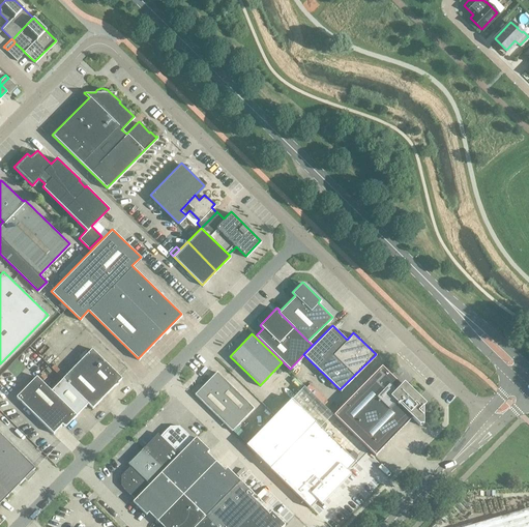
[(31,344),(38,350),(41,347),(34,340),(31,344)]
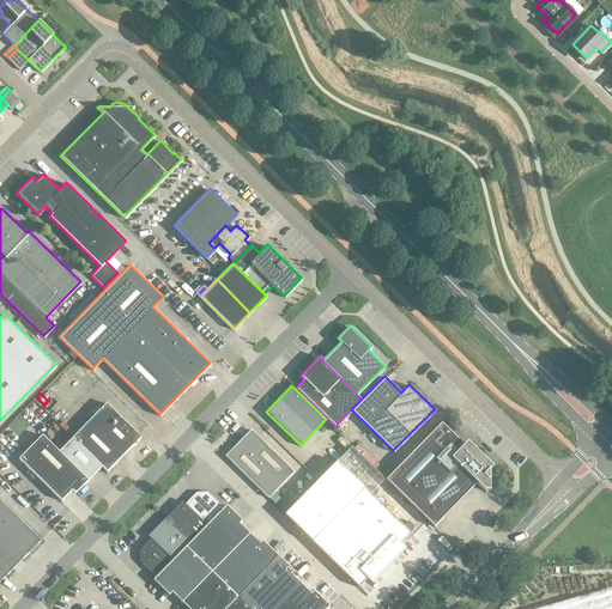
[(71,436),(72,437),(101,464),(105,470),(132,444),(135,442),(135,440),(140,436),(105,401),(71,436)]
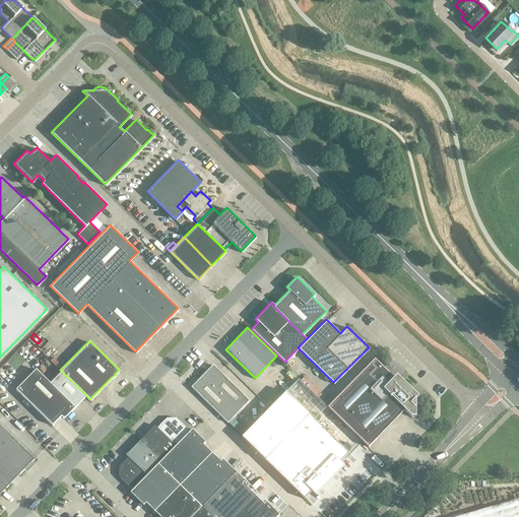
[(395,374),(393,377),(374,358),(327,405),(368,446),(375,438),(372,435),(400,405),(410,415),(414,414),(414,397),(417,394),(395,374)]
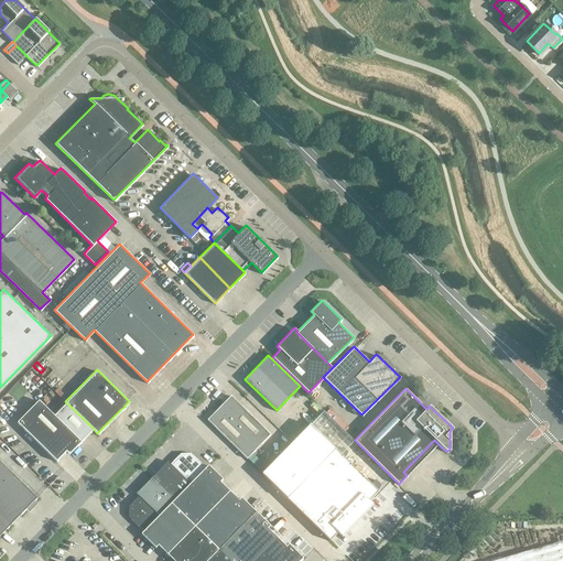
[(229,394),(206,418),(246,457),(270,433),(229,394)]
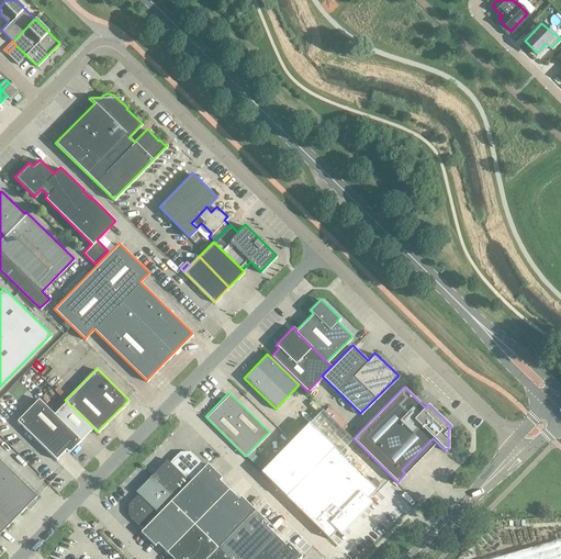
[(80,439),(53,413),(37,398),(17,420),(55,458),(65,448),(67,450),(69,450),(80,439)]
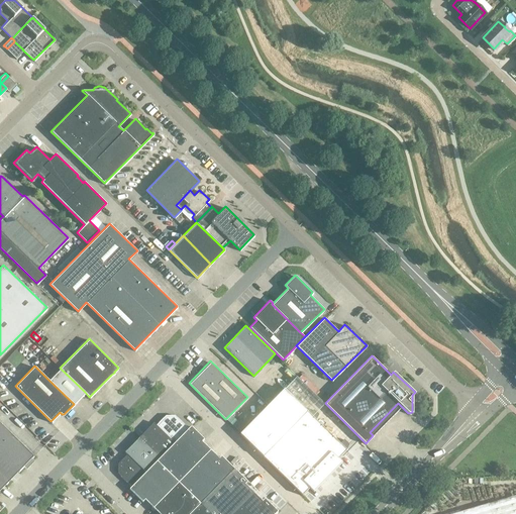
[(61,369),(48,380),(74,404),(85,392),(61,369)]
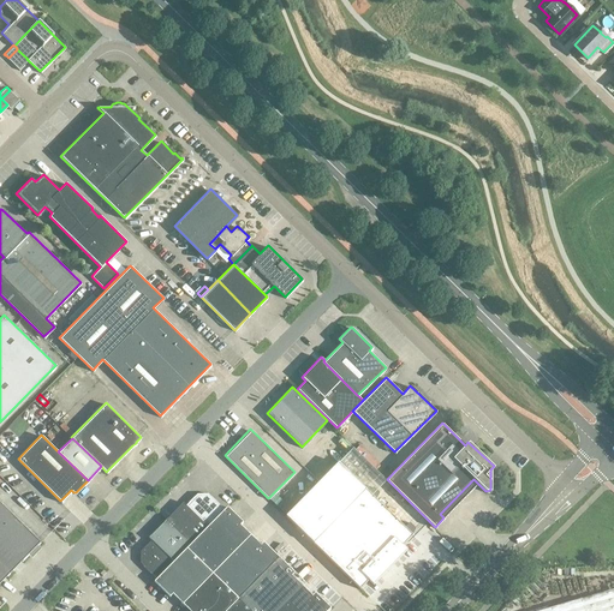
[(411,534),(370,493),(337,461),(285,515),(359,587),(368,579),(373,583),(406,549),(401,544),(411,534)]
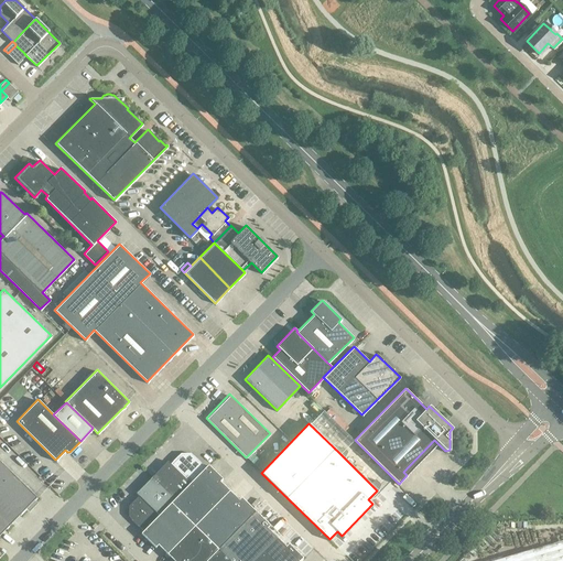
[(169,463),(190,483),(205,466),(191,452),(180,452),(170,462),(169,463)]
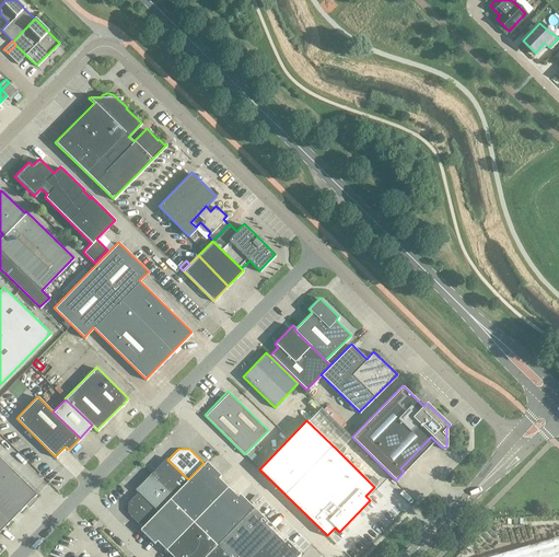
[(173,495),(188,479),(167,460),(169,459),(165,456),(150,473),(173,495)]
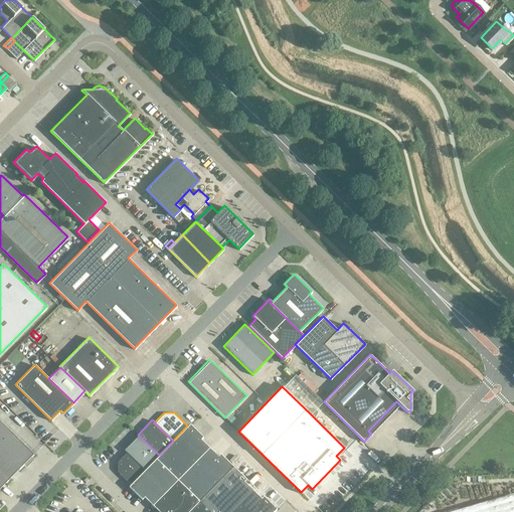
[(0,487),(33,453),(0,420),(0,487)]
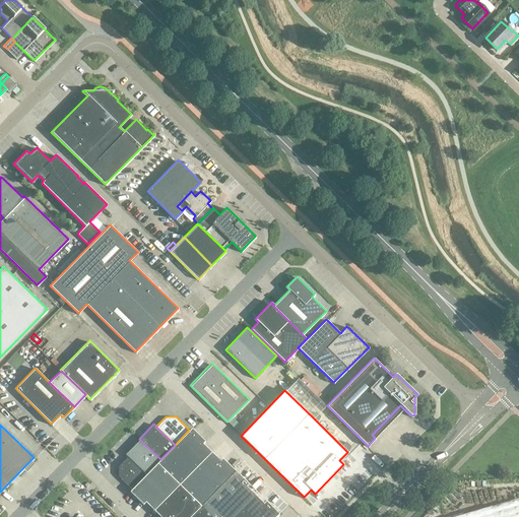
[(157,462),(179,483),(211,451),(202,443),(204,441),(191,428),(189,430),(175,445),(160,459),(157,462)]
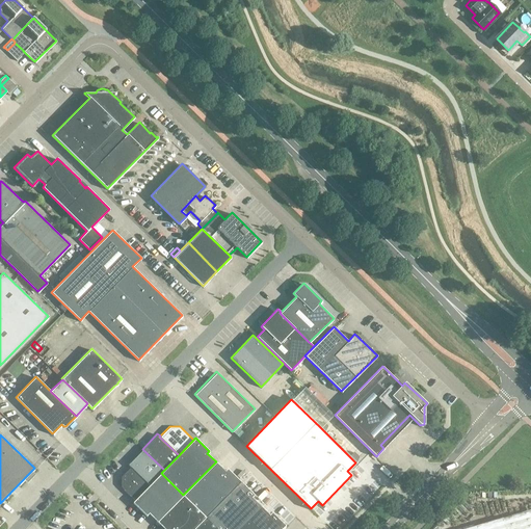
[(150,484),(161,473),(164,470),(142,449),(128,464),(130,466),(150,484)]
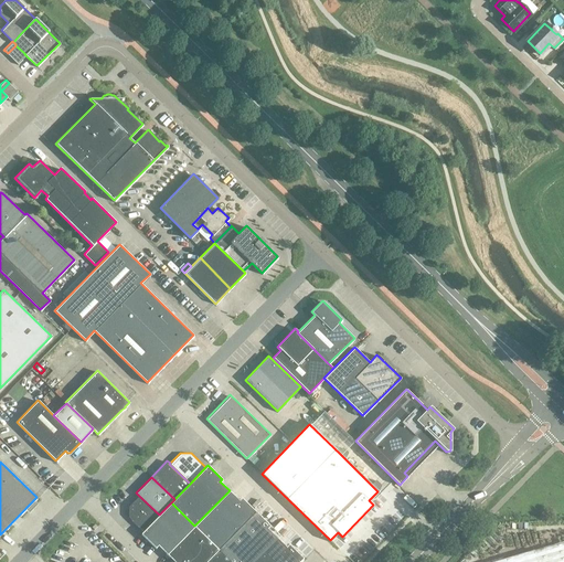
[(194,526),(217,549),(255,511),(241,497),(238,500),(230,490),(194,526)]
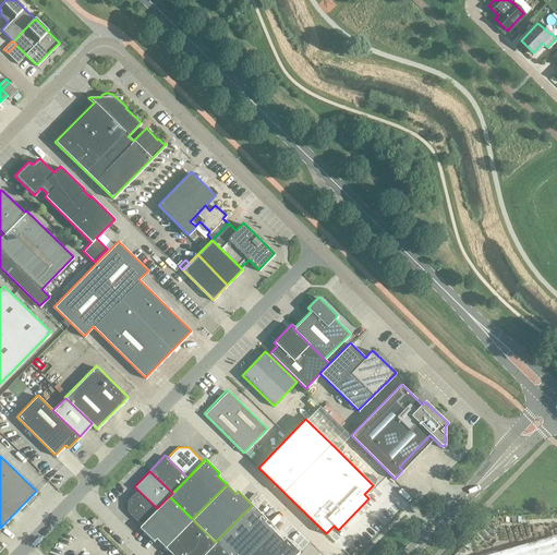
[(126,509),(141,525),(142,525),(157,508),(136,489),(126,499),(126,509)]
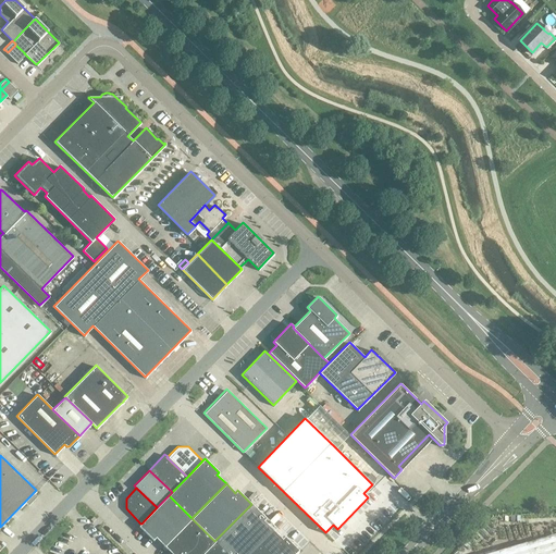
[(169,495),(157,507),(141,524),(140,524),(138,526),(152,540),(156,537),(164,546),(192,518),(169,495)]
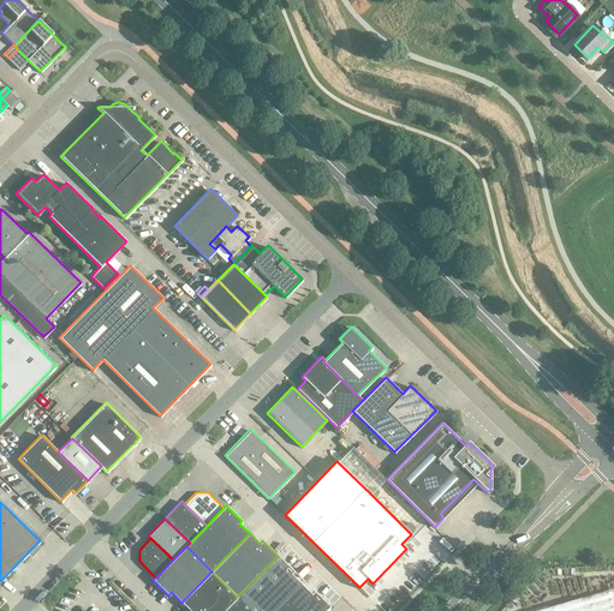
[(293,571),(278,556),(237,597),(251,610),(273,610),(300,583),(291,574),(293,571)]
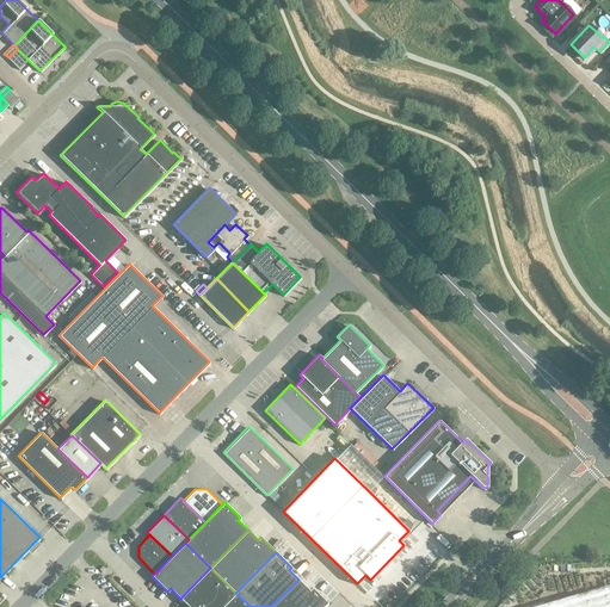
[(222,606),(235,593),(210,568),(180,599),(189,606),(222,606)]
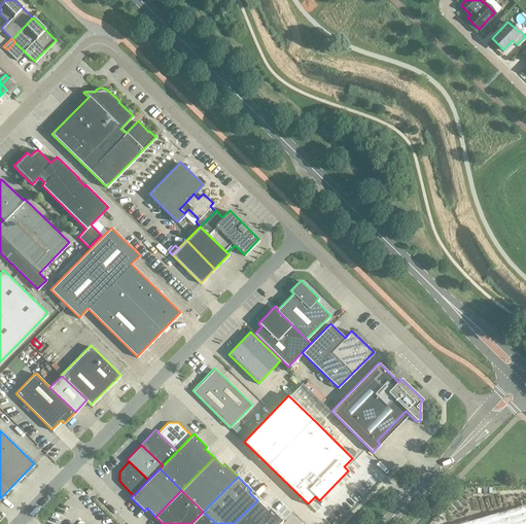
[(257,500),(234,523),(278,523),(280,522),(282,520),(269,507),(267,510),(257,500)]
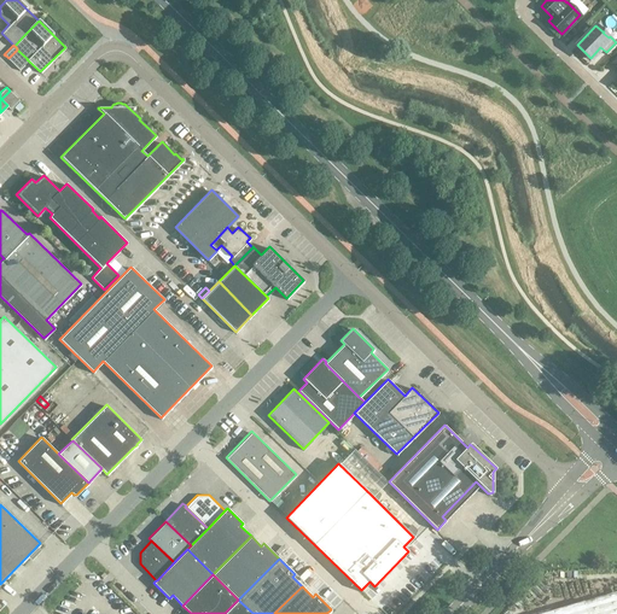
[(616,613),(616,588),(512,613),(616,613)]
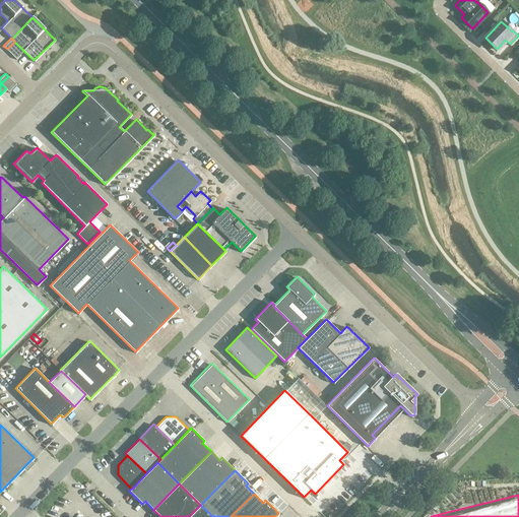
[(212,516),(200,505),(189,516),(212,516)]
